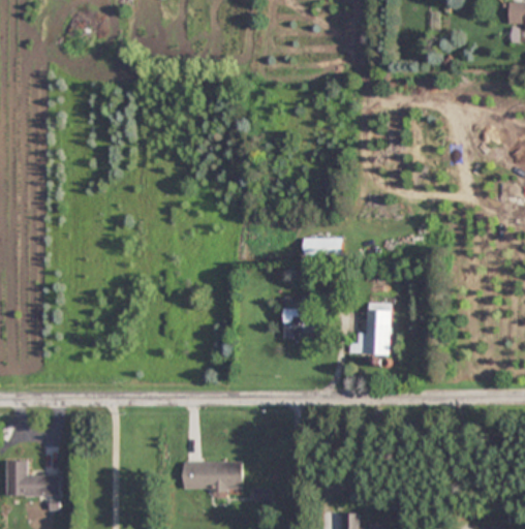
[(524,2),(507,2),(506,30),(524,30),(524,2)]
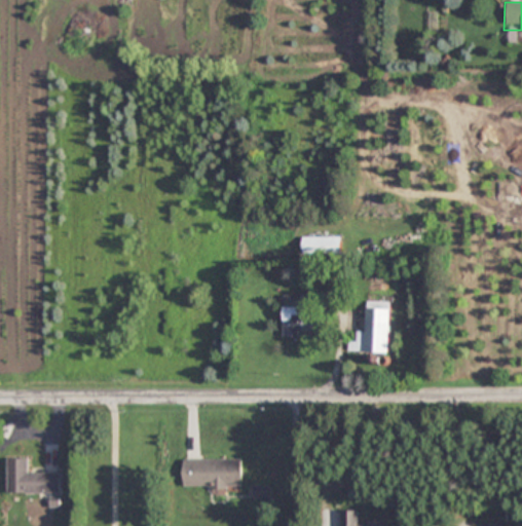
[(339,236),(300,236),(300,253),(339,253),(339,236)]
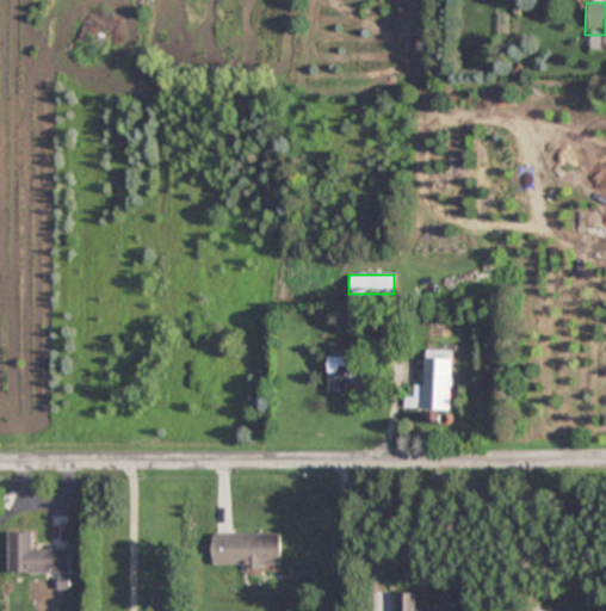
[(365,355),(350,355),(350,343),(329,343),(329,371),(342,371),(342,388),(365,388),(365,355)]
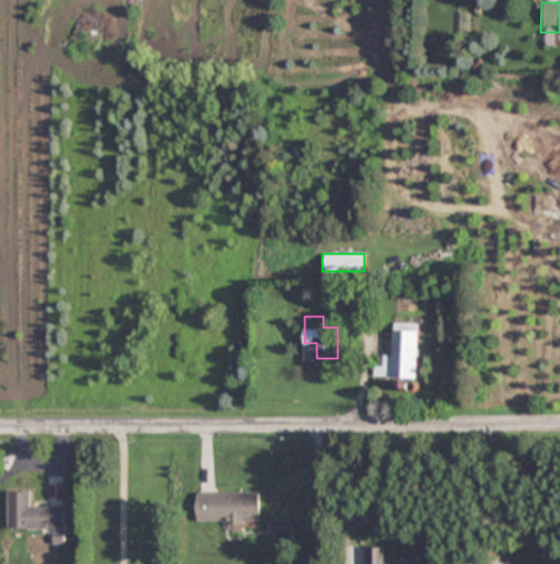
[(370,377),(418,378),(419,324),(392,323),(391,355),(380,355),(380,365),(372,365),(370,377)]
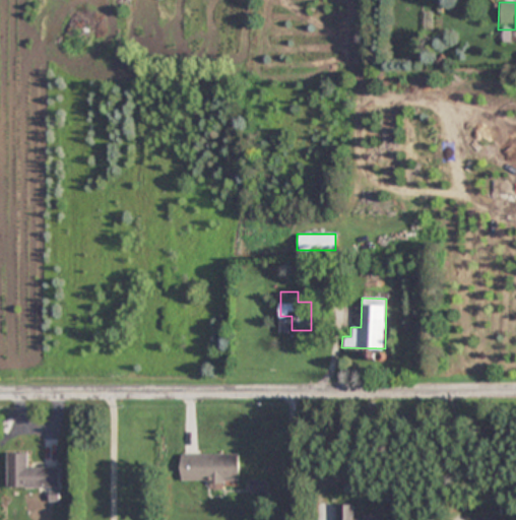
[(26,466),(26,453),(5,453),(5,488),(58,488),(58,466),(26,466)]
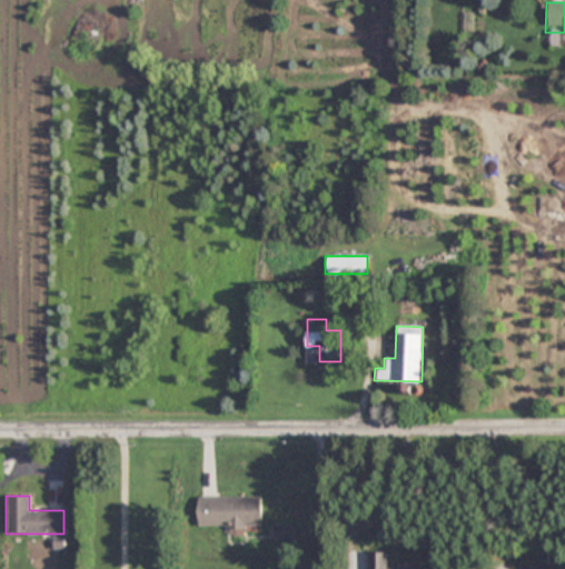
[(259,497),(196,496),(196,527),(259,527),(259,497)]
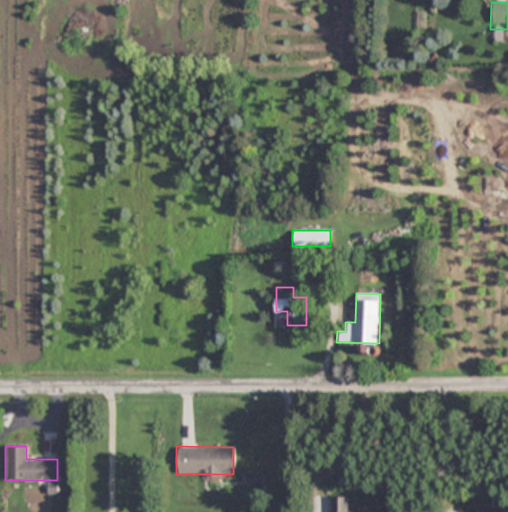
[(370,511),(370,506),(348,507),(348,496),(329,496),(329,511),(370,511)]
